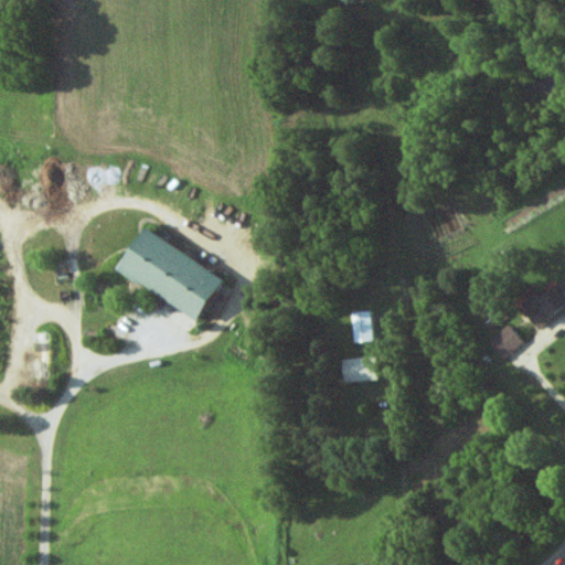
[(227,280),(148,227),(120,269),(200,322),(227,280)]
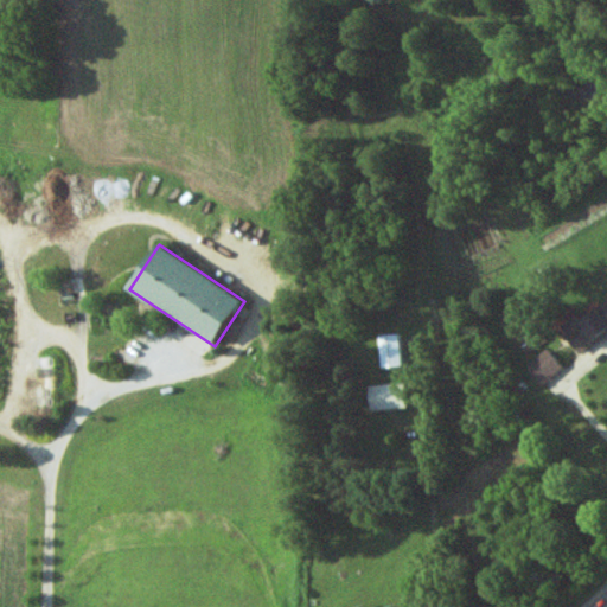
[(580,355),(606,334),(606,299),(563,333),(580,355)]
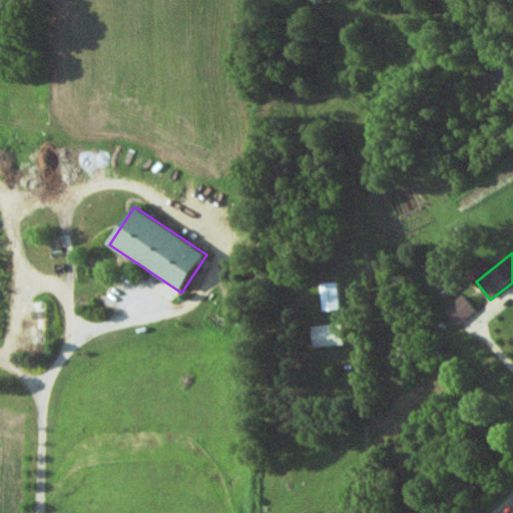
[(339,311),(338,283),(321,283),(322,312),(339,311)]
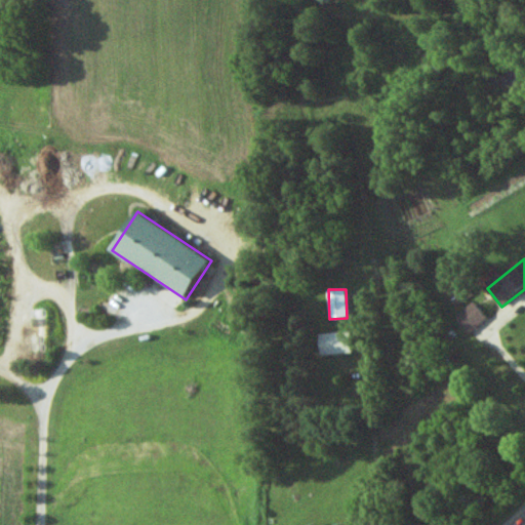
[(468,332),(486,319),(475,303),(455,316),(468,332)]
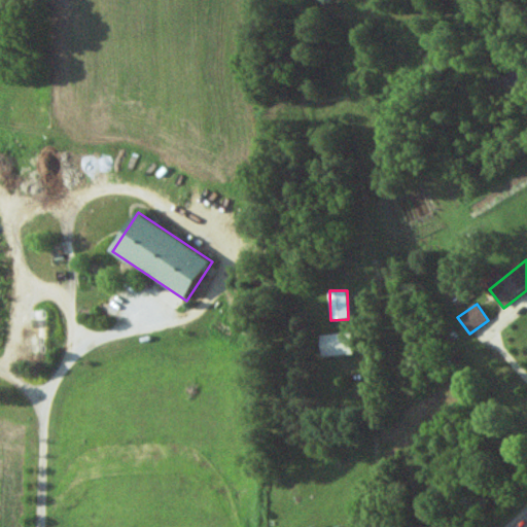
[(321,334),(321,356),(353,356),(353,334),(321,334)]
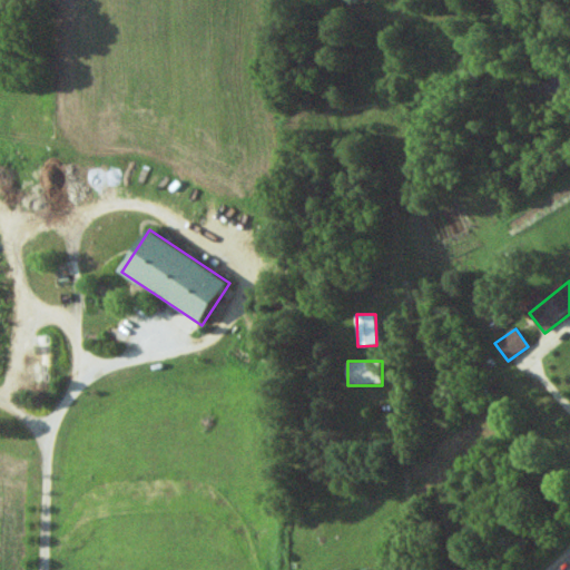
All buildings are outlined.
